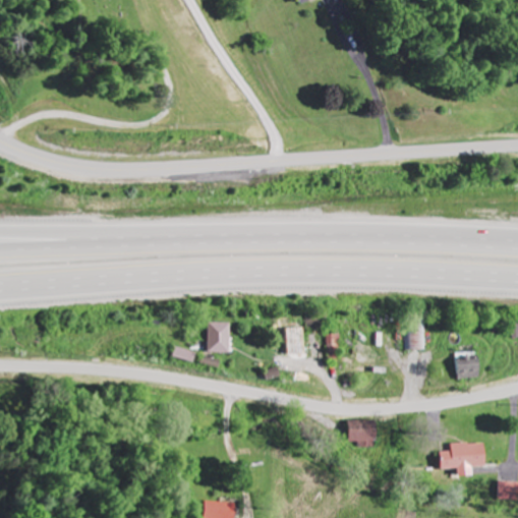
[(230,322),(208,322),(207,351),(229,352),(230,322)]
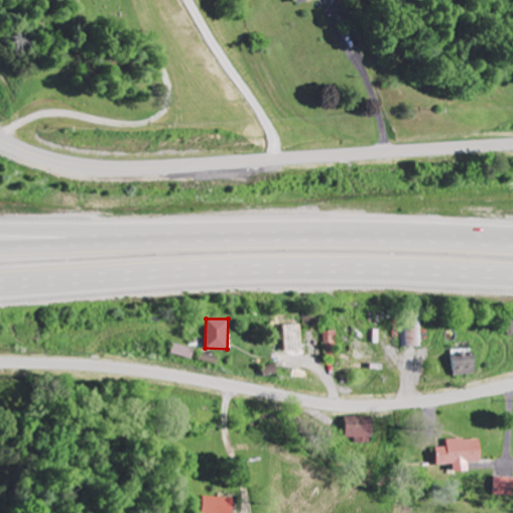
[(404,325),(405,346),(420,345),(419,325),(404,325)]
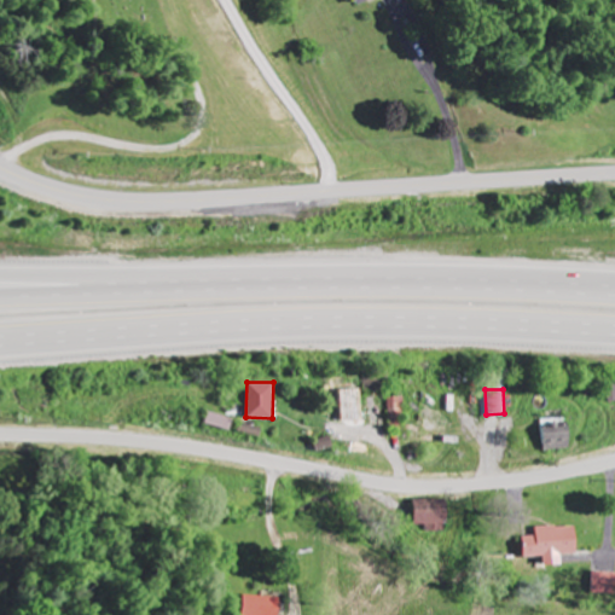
[(558,425),(558,424),(540,424),(541,448),(570,447),(569,425),(558,425)]
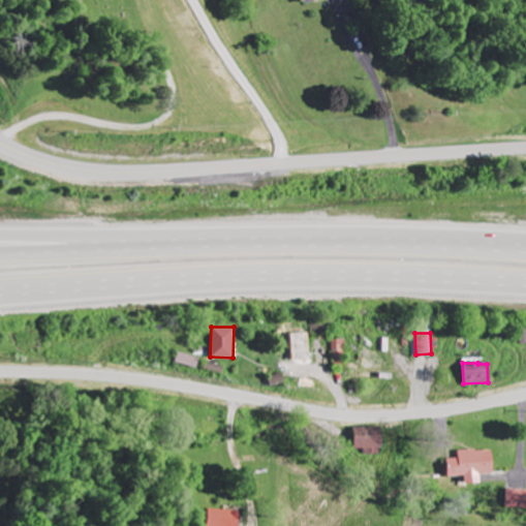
[(380,453),(381,426),(353,426),(353,447),(362,447),(362,453),(380,453)]
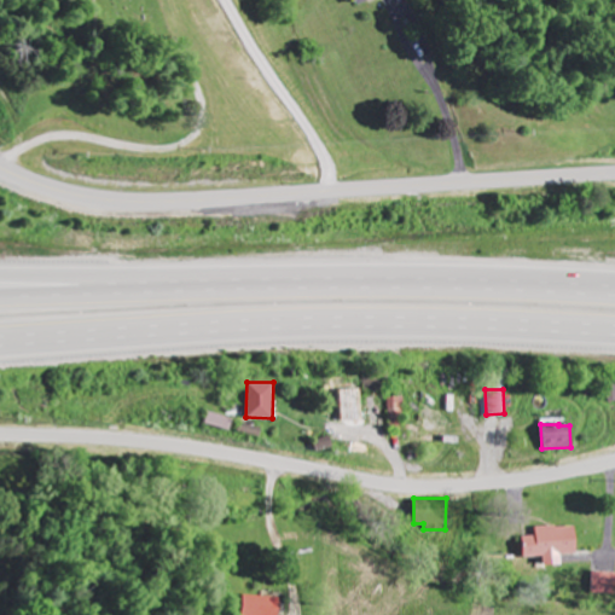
[(562,563),(561,553),(576,552),(575,523),(535,526),(535,534),(522,535),(523,556),(543,555),(543,564),(562,563)]
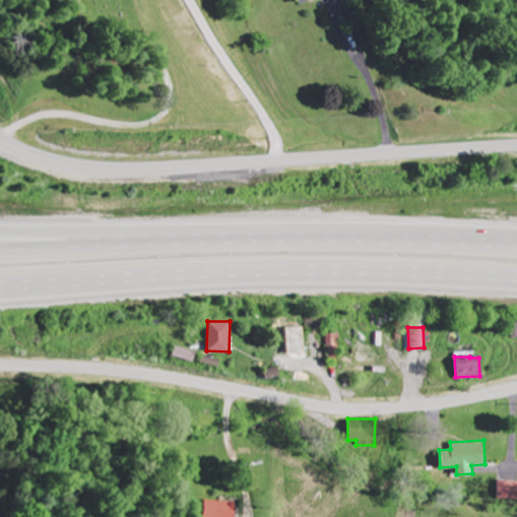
[(497,498),(516,498),(516,479),(497,479),(497,498)]
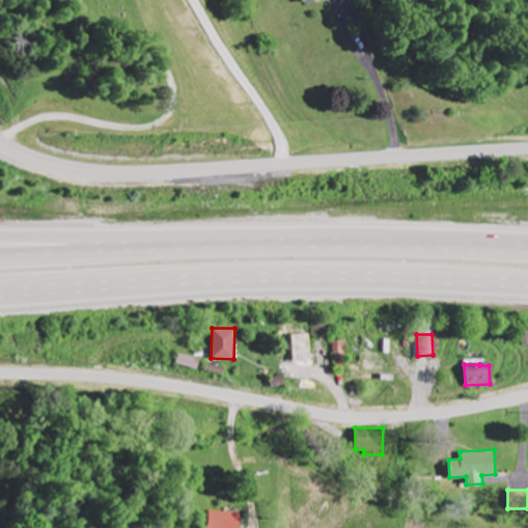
[(204,527),(237,527),(238,511),(205,510),(204,527)]
